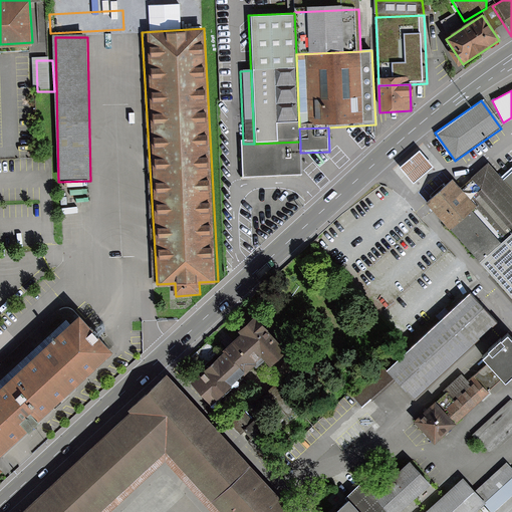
[(241,179),(301,177),(300,153),(300,142),(254,144),(240,144),(241,179)]
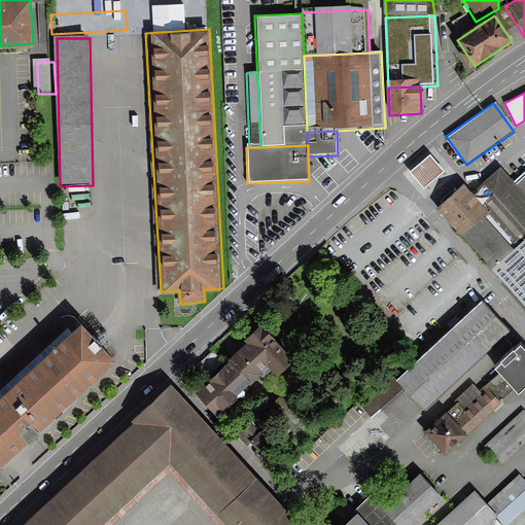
[(413,169),(426,184),(446,167),(432,151),(413,169)]
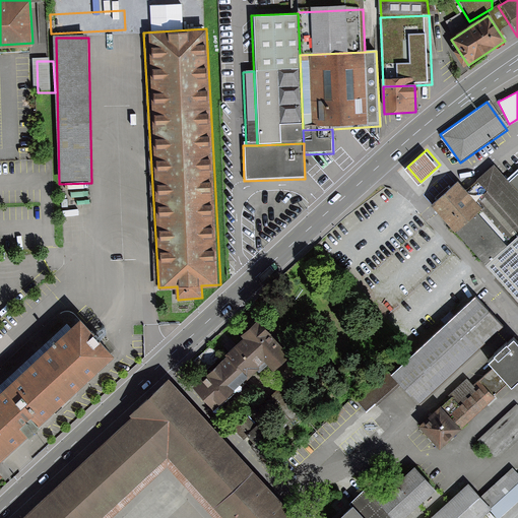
[(517,191),(511,184),(497,168),(467,193),(483,211),(513,244),(517,240),(517,191)]
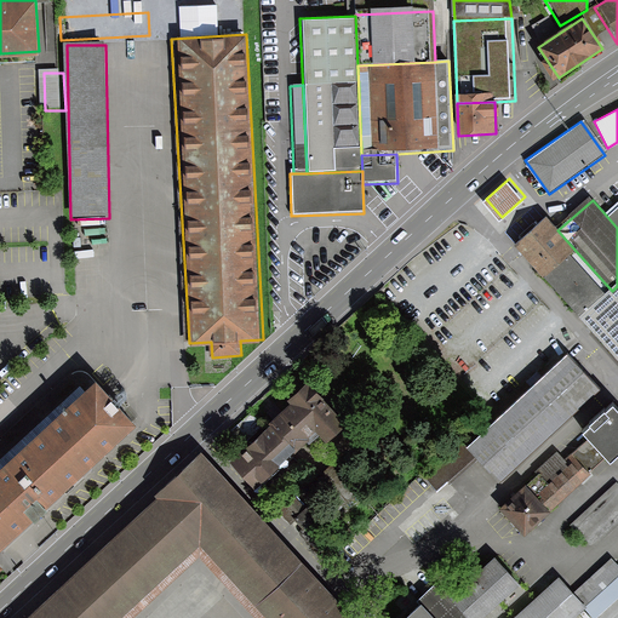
[(548,219),(516,247),(545,280),(577,252),(558,230),(548,219)]
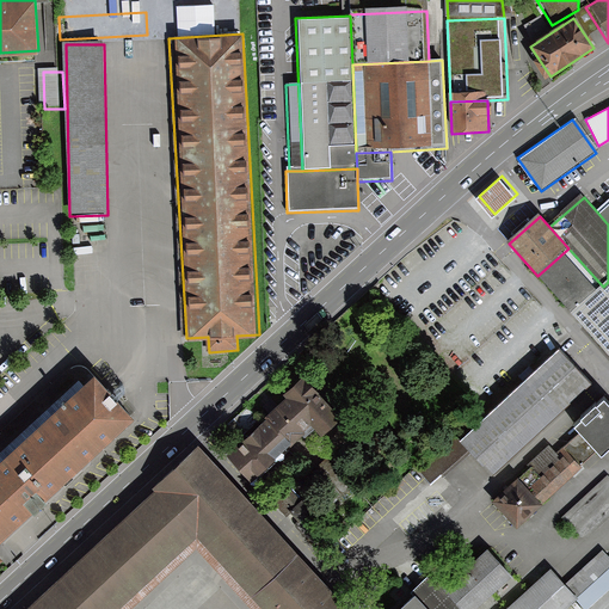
[(603,287),(568,248),(537,276),(574,314),(603,287)]
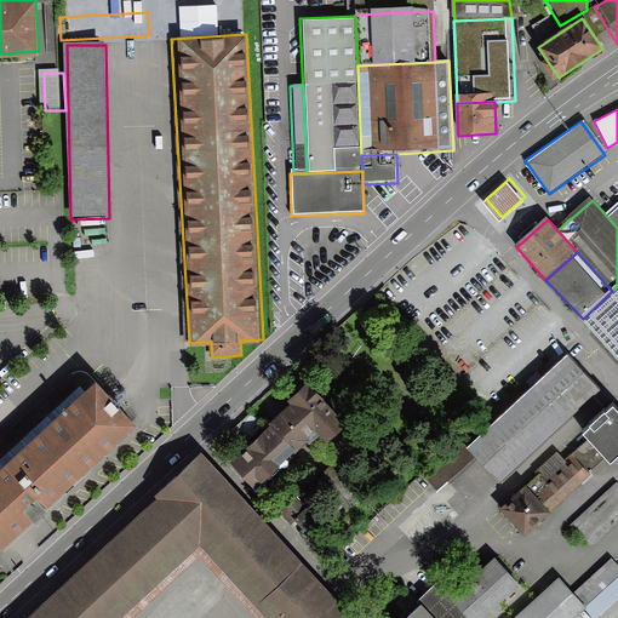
[(583,319),(617,359),(617,286),(612,291),(583,319)]
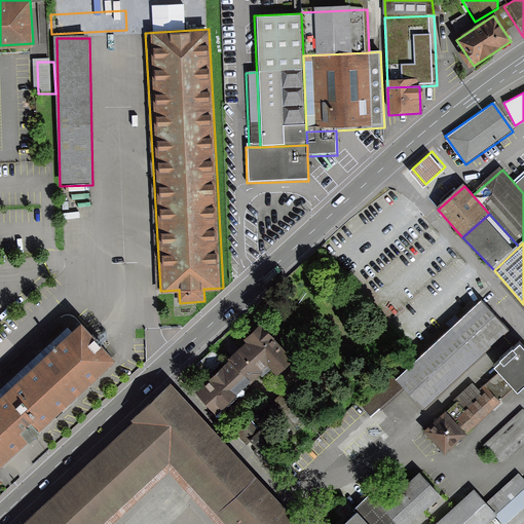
[(395,379),(422,409),(506,332),(479,302),(395,379)]
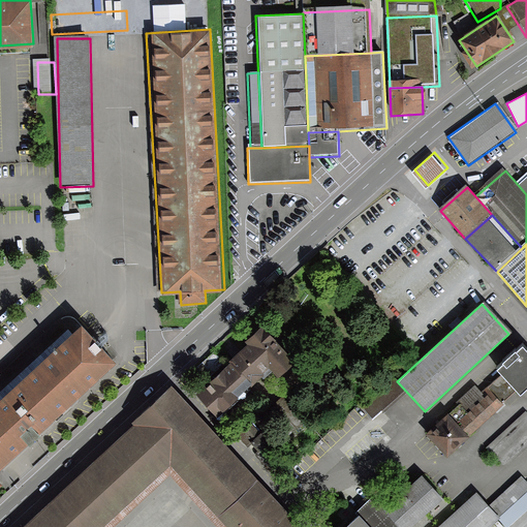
[(0,490),(4,487),(0,483),(0,474),(120,365),(84,327),(0,403),(0,490)]
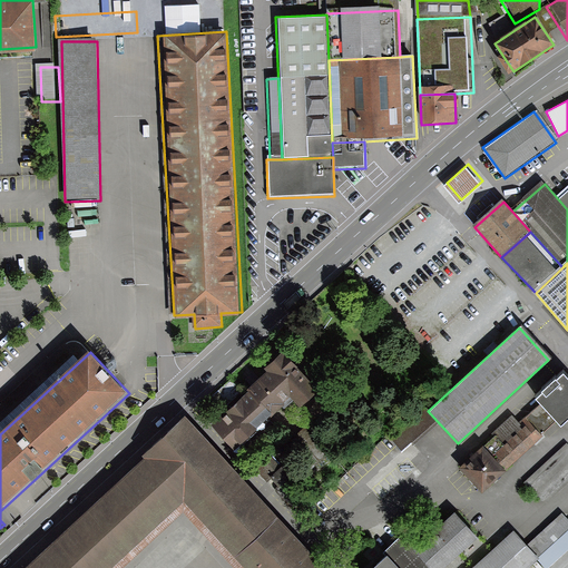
[(215,414),(243,444),(291,401),(299,409),(315,393),(281,355),(263,371),(215,414)]
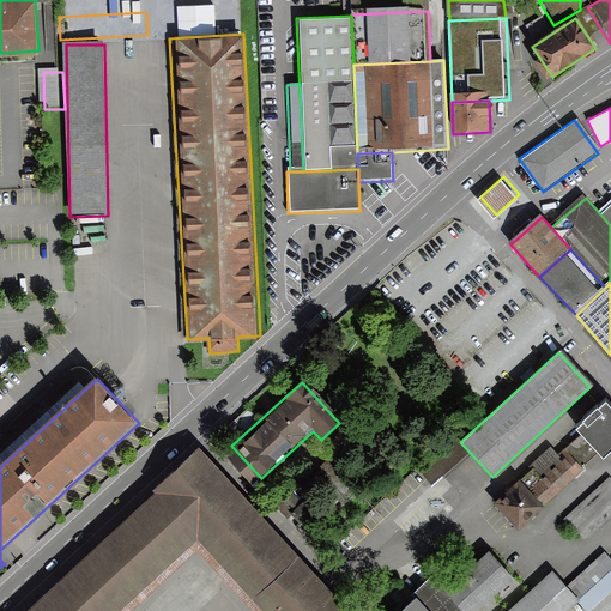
[(604,457),(610,449),(610,409),(602,399),(574,425),(604,457)]
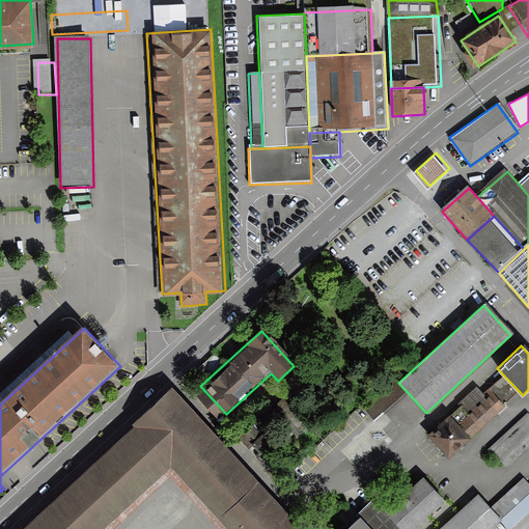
[(444,461),(520,397),(501,376),(425,439),(444,461)]
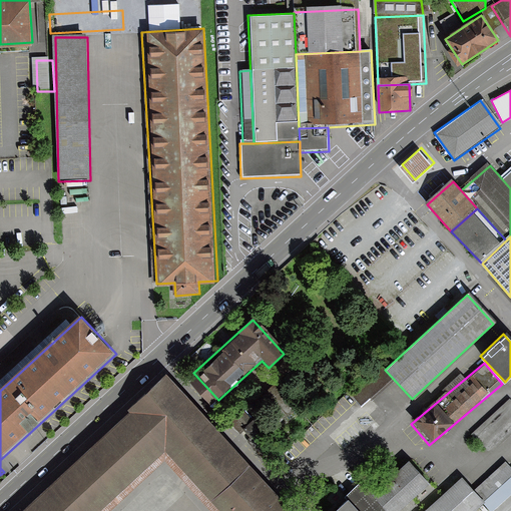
[(291,510),(165,375),(18,510),(100,510),(165,451),(219,510),(291,510)]
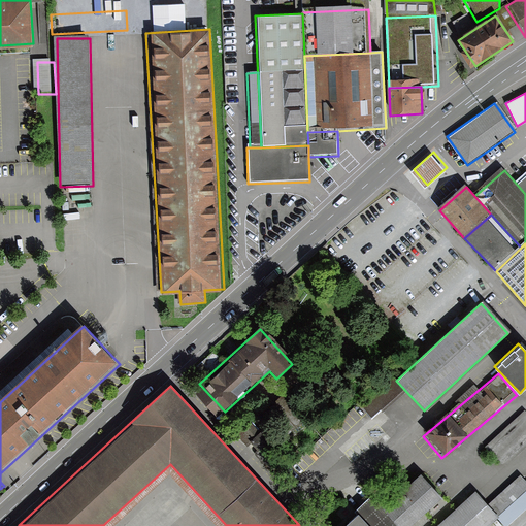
[(488,447),(507,466),(525,448),(525,409),(488,447)]
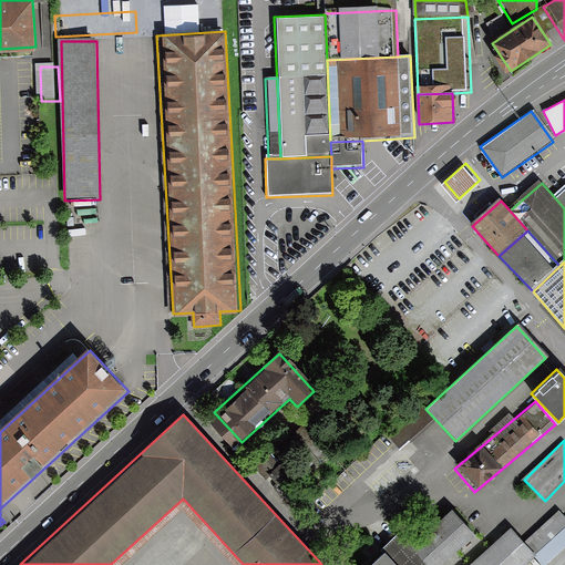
[(243,564),(183,499),(111,564),(123,564),(181,513),(228,564),(243,564)]
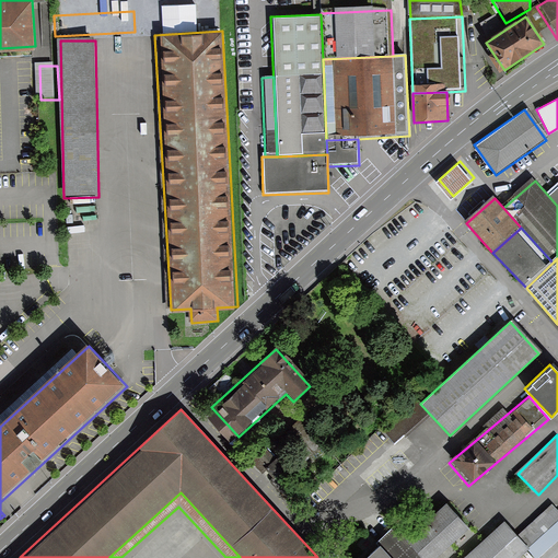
[(450,506),(410,544),(422,557),(439,557),(472,529),(450,506)]
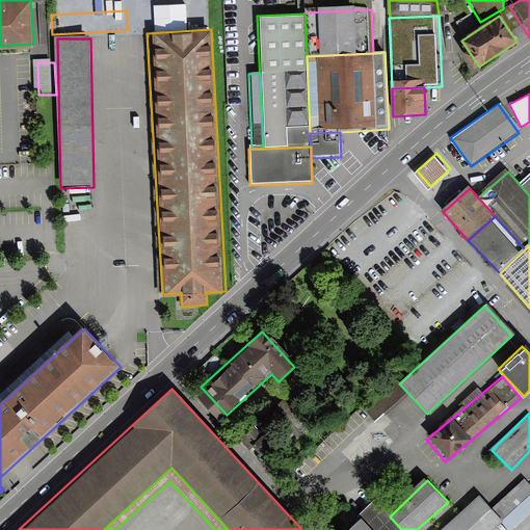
[(500,529),(506,524),(482,497),(445,529),(500,529)]
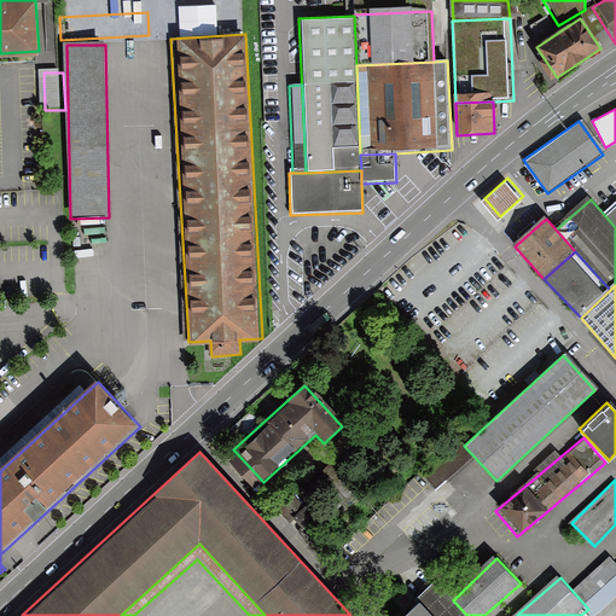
[(422,606),(430,615),(466,615),(453,600),(439,583),(418,602),(422,606)]
